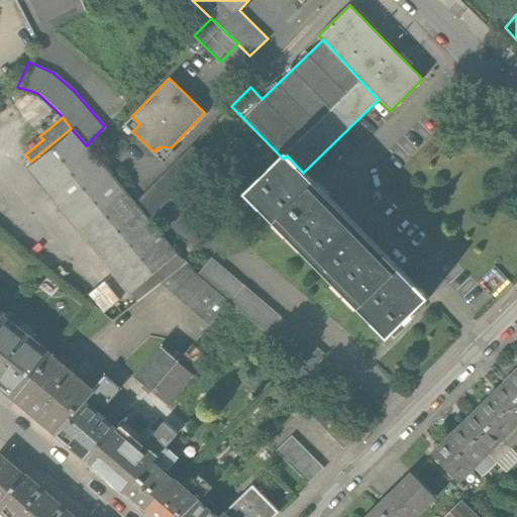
[(134,203),(86,145),(71,128),(30,162),(24,167),(137,301),(161,283),(185,264),(184,262),(176,253),(149,221),(134,203)]
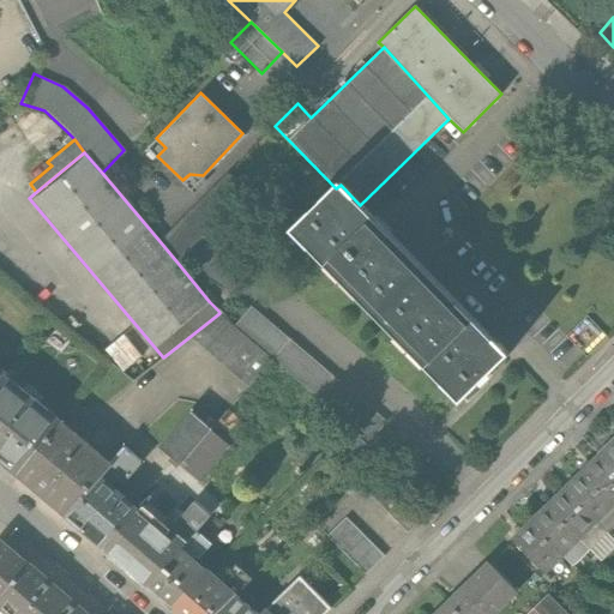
[(228,172),(160,241),(178,263),(247,191),(228,172)]
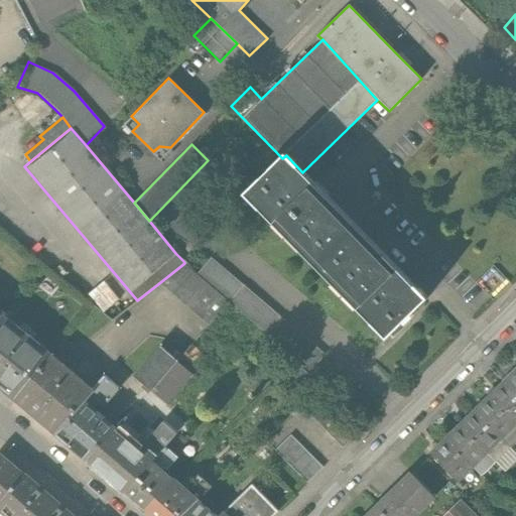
[(246,195),(387,339),(427,299),(391,262),(317,187),(302,172),(286,155),(282,158),(246,195)]
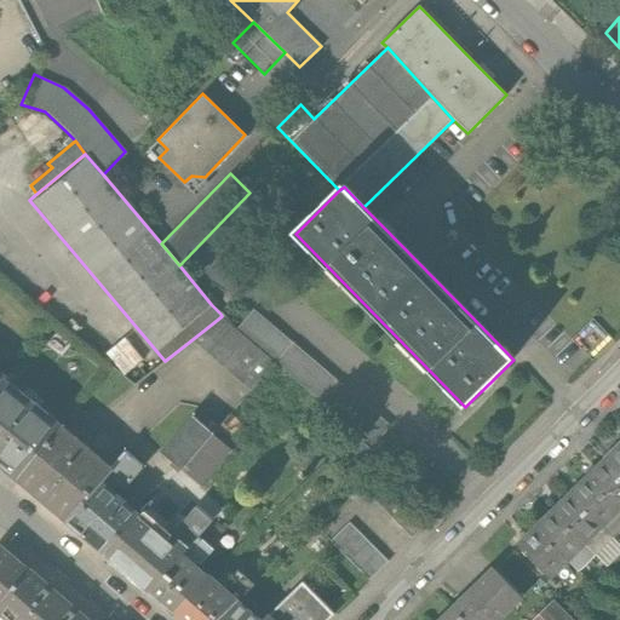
[(223,293),(211,304),(220,314),(233,304),(223,293)]
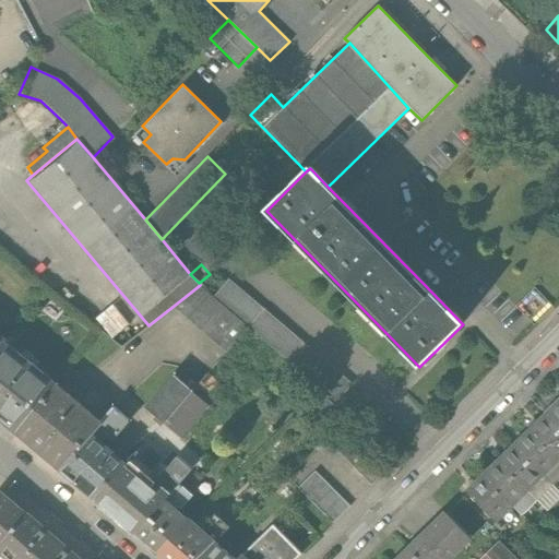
[(228,278),(212,297),(247,326),(263,308),(228,278)]
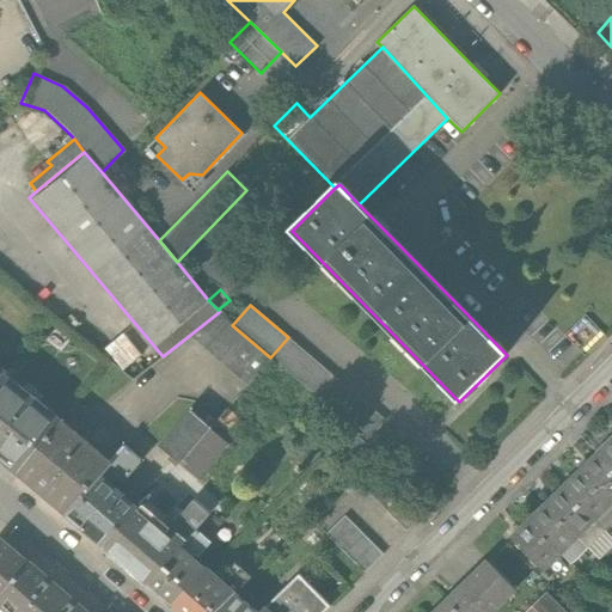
[(232,325),(219,312),(190,335),(249,385),(270,357),(232,325)]
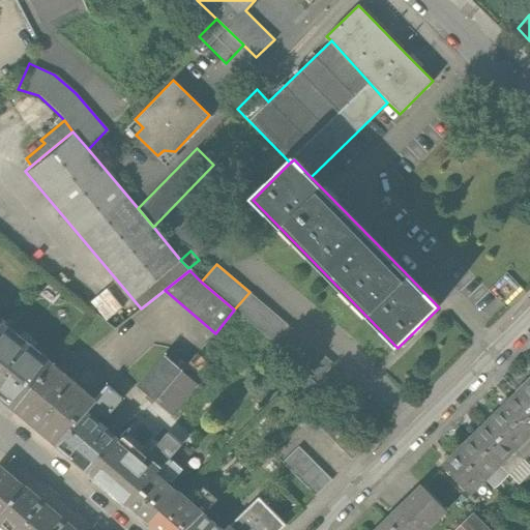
[(332,363),(249,292),(234,310),(318,381),(332,363)]
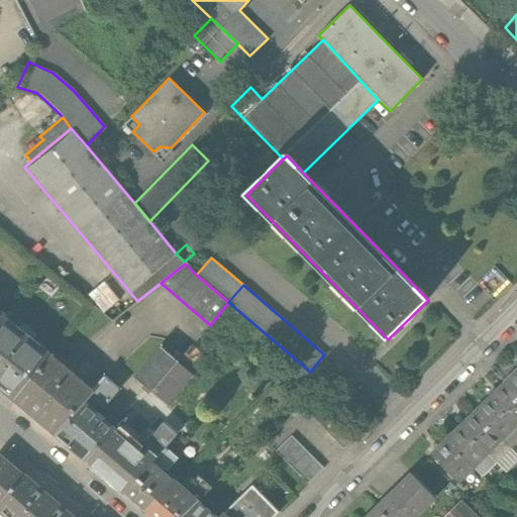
[(0,387),(13,398),(47,356),(0,316),(0,387)]
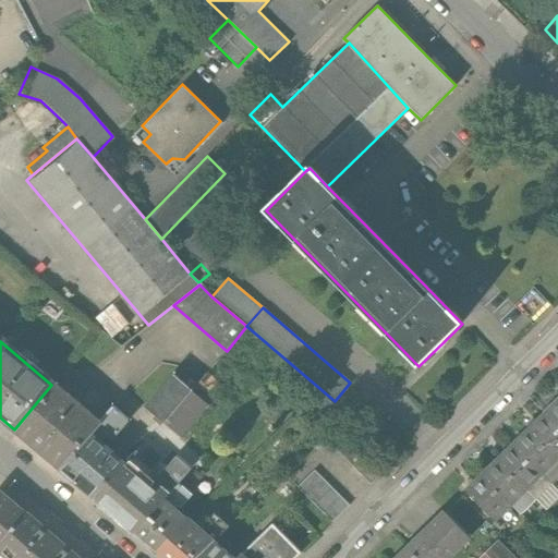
[(169,371),(141,403),(179,436),(207,403),(203,399),(190,389),(169,371)]
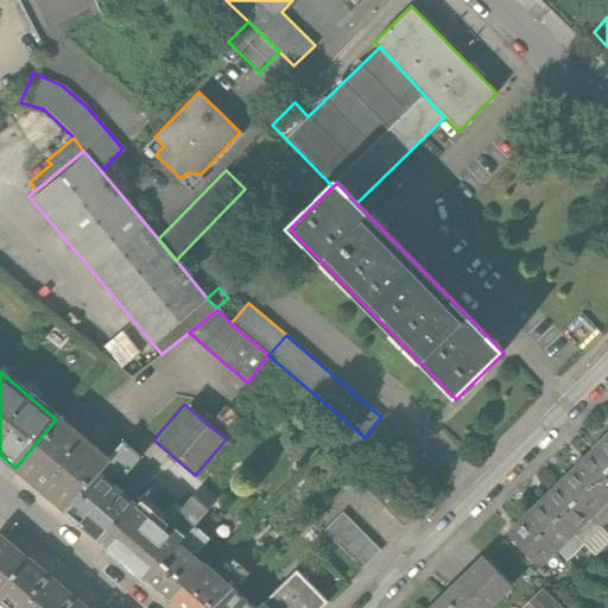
[(223,405),(207,424),(221,435),(236,416),(223,405)]
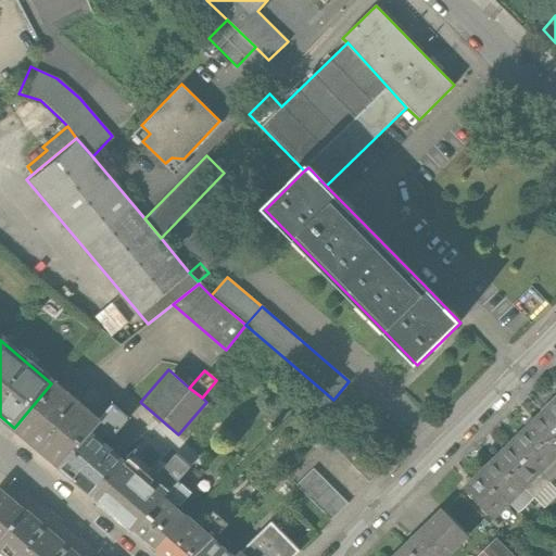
[(97,422),(51,383),(14,428),(60,467),(89,431),(97,422)]
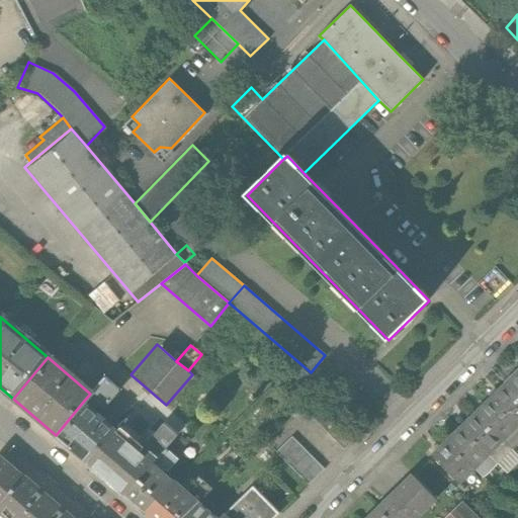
[(517,366),(503,380),(517,396),(517,366)]
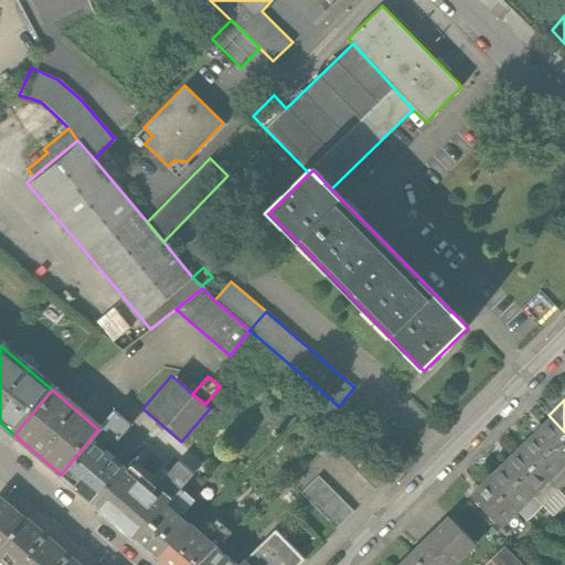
[(113,413),(98,429),(91,438),(107,452),(129,426),(113,413)]
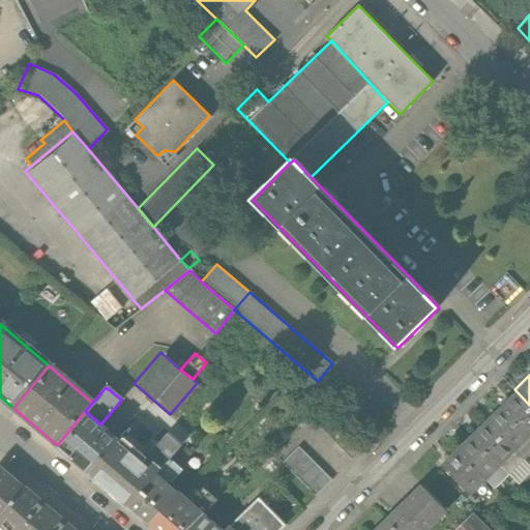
[(529,405),(514,389),(499,405),(529,435),(529,433),(529,405)]
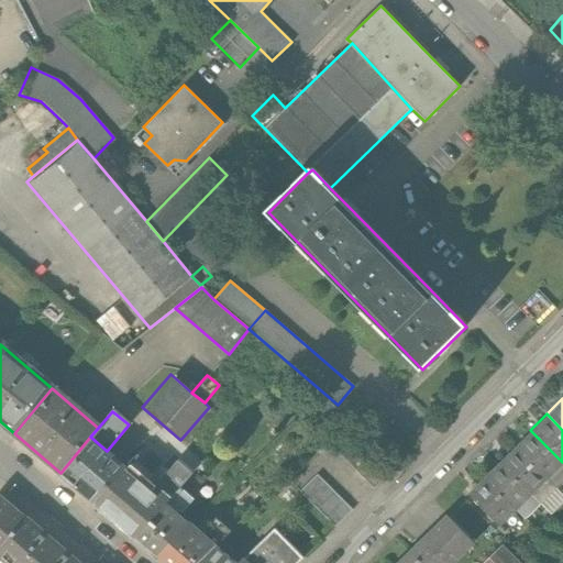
[(530,430),(515,445),(547,477),(562,462),(530,430)]
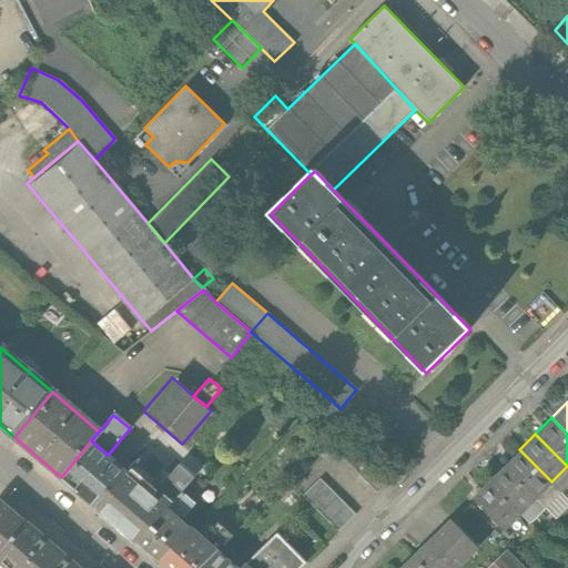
[(61,477),(94,505),(122,473),(124,469),(108,455),(91,440),(61,477)]
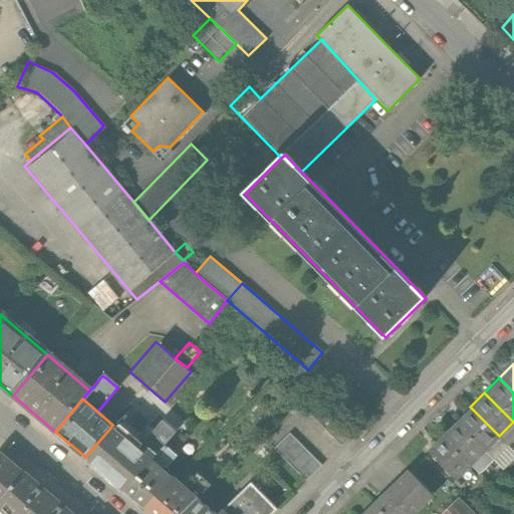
[(309,414),(341,446),(356,431),(325,399),(309,414)]
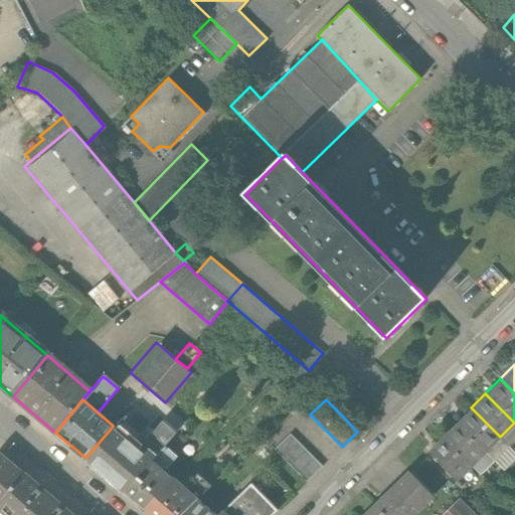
[(471,407),(456,421),(485,451),(500,437),(471,407)]
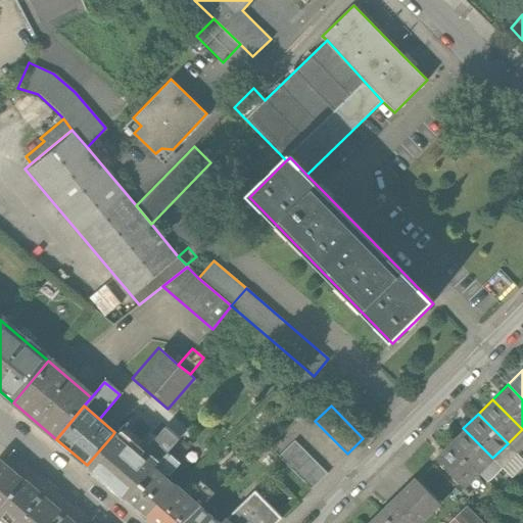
[(140,459),(152,469),(168,452),(180,438),(167,427),(140,459)]
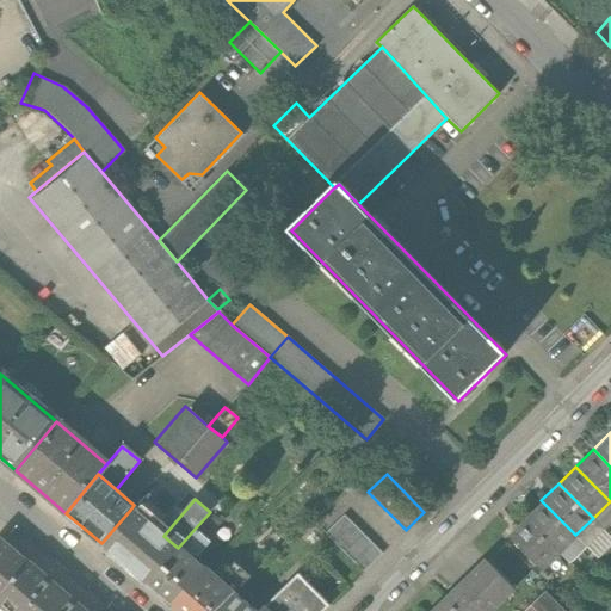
[(559,551),(575,535),(541,500),(524,518),(559,551)]
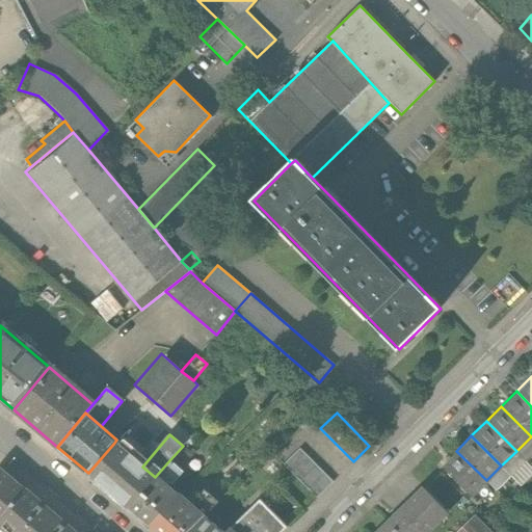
[(142,467),(114,443),(88,473),(129,507),(155,477),(142,467)]
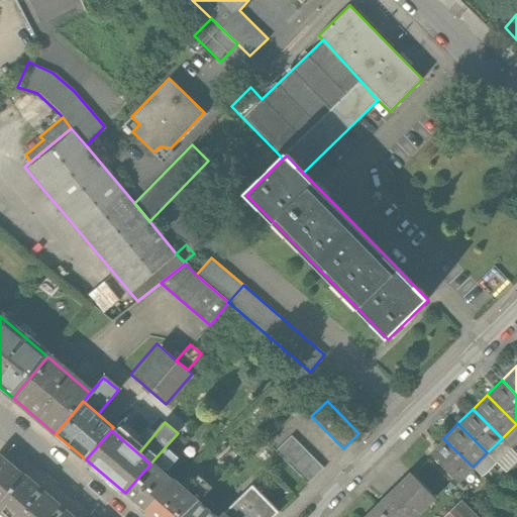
[(276,451),(308,484),(323,469),(291,436),(276,451)]
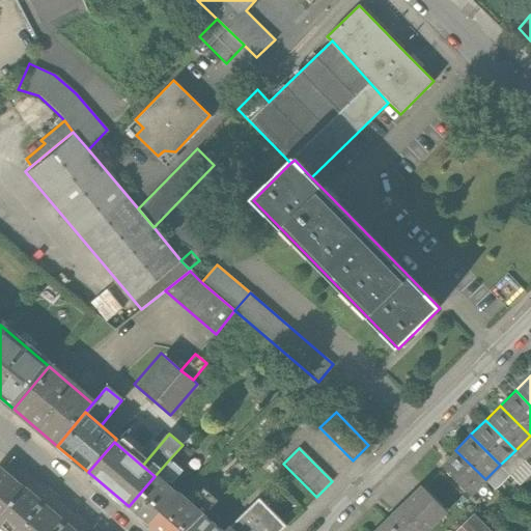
[(455,450),(441,465),(470,495),(485,479),(455,450)]
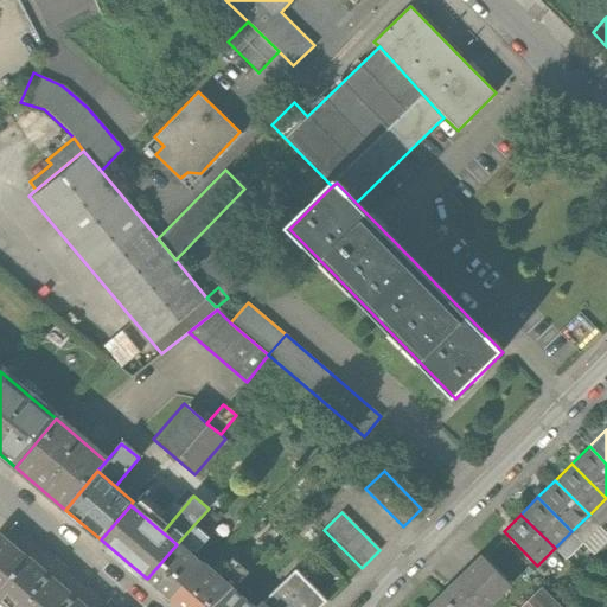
[(210,537),(195,524),(177,544),(193,557),(210,537)]
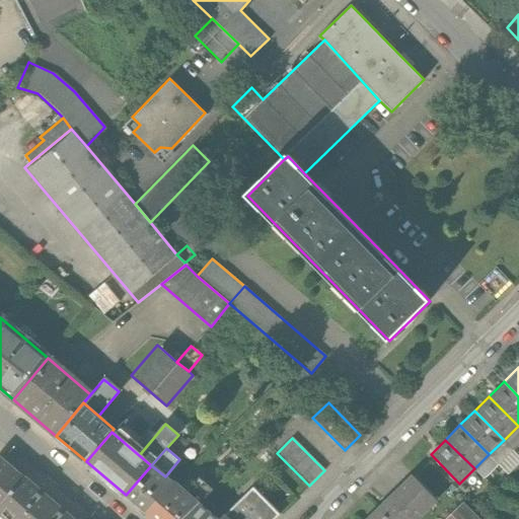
[(0,506),(24,478),(0,457),(0,506)]
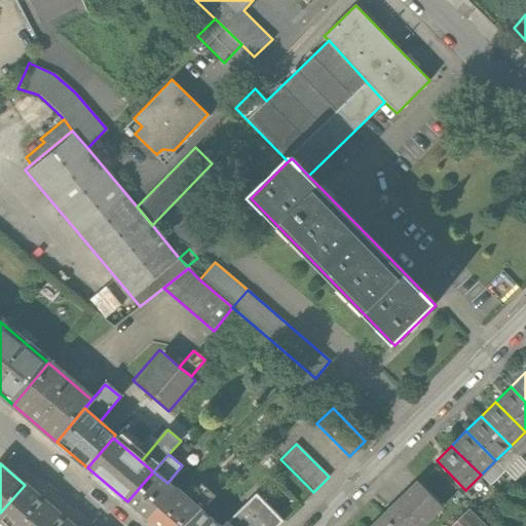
[(167,483),(153,472),(127,501),(148,519),(174,489),(167,483)]
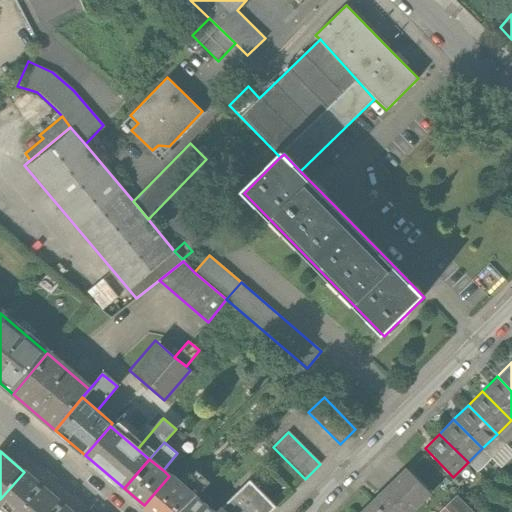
[(404,467),(357,511),(408,511),(429,492),(404,467)]
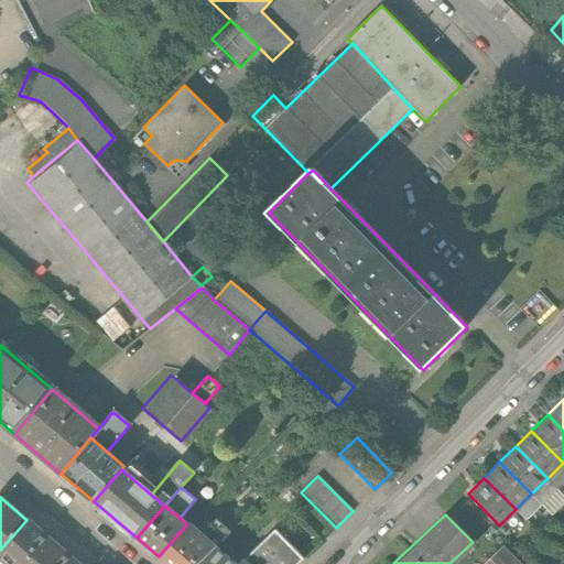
[(213,519),(199,535),(186,524),(159,556),(167,563),(198,563),(214,546),(227,531),(213,519)]
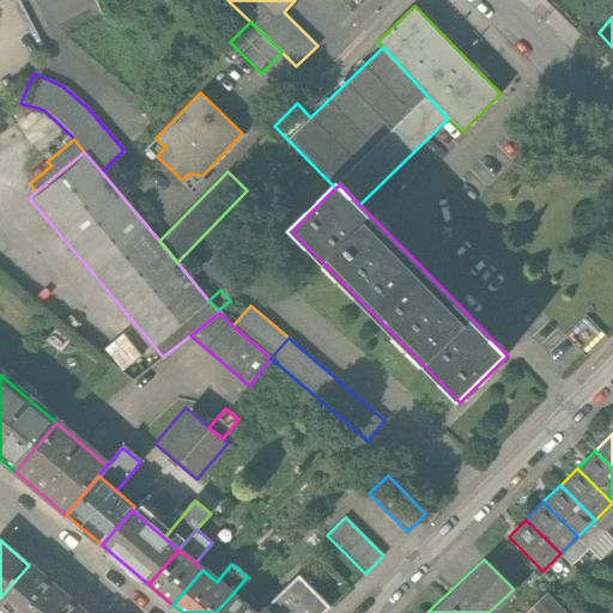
[(44,612),(61,594),(29,565),(0,598),(0,605),(8,612),(44,612)]
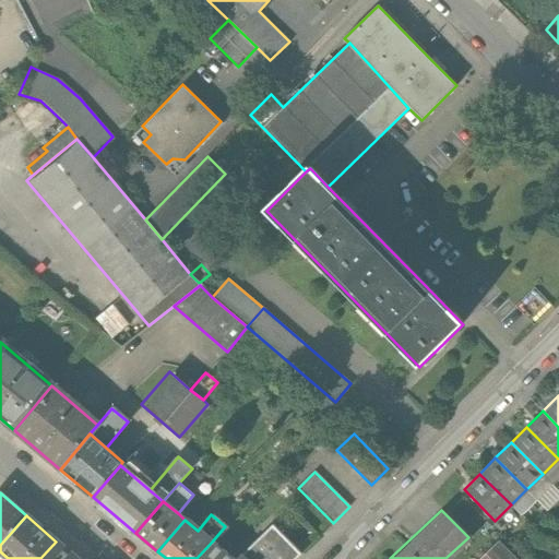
[(244,557),(245,558),(296,558),(302,554),(274,526),(244,557)]
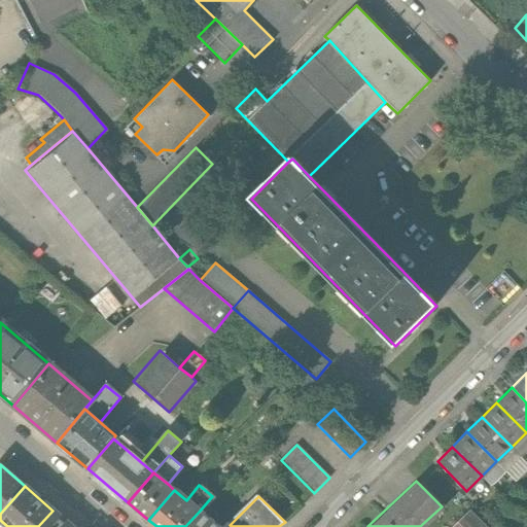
[(72,526),(53,511),(38,526),(72,526)]
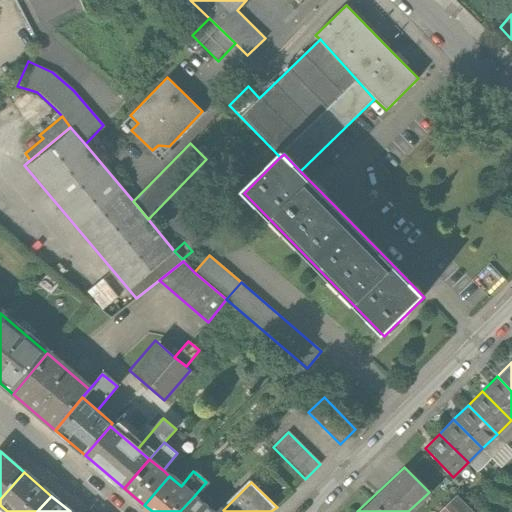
[(221,511),(213,511),(194,496),(180,511),(224,511),(223,510),(221,511)]
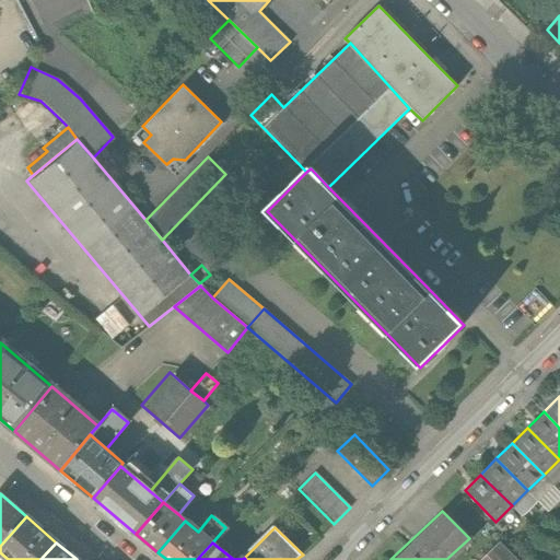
[(514,559),(500,546),(485,559),(514,559)]
